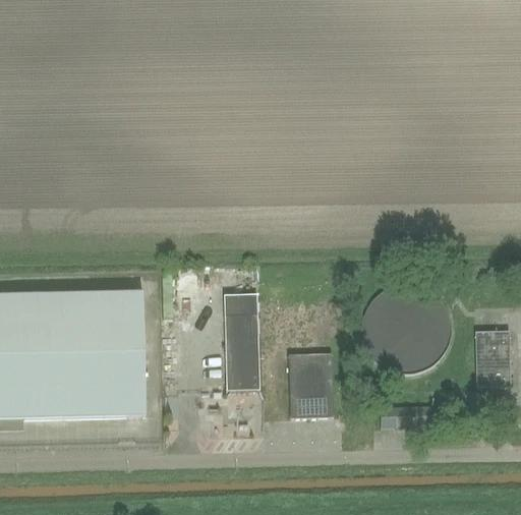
[(0,416),(146,414),(142,291),(0,293),(0,416)]
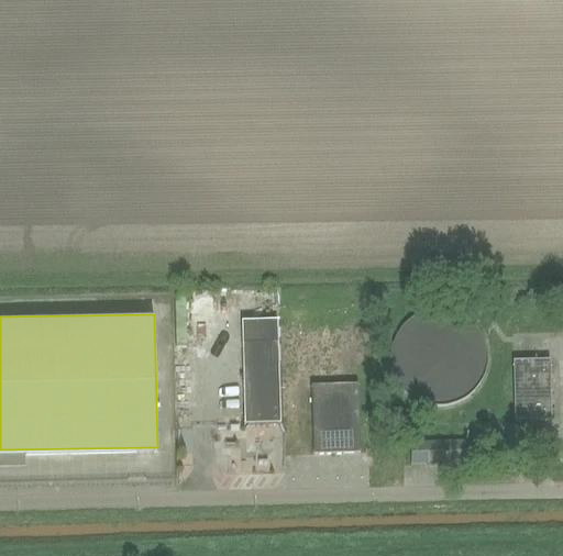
[(244,420),(279,419),(277,314),(241,317),(244,420)]
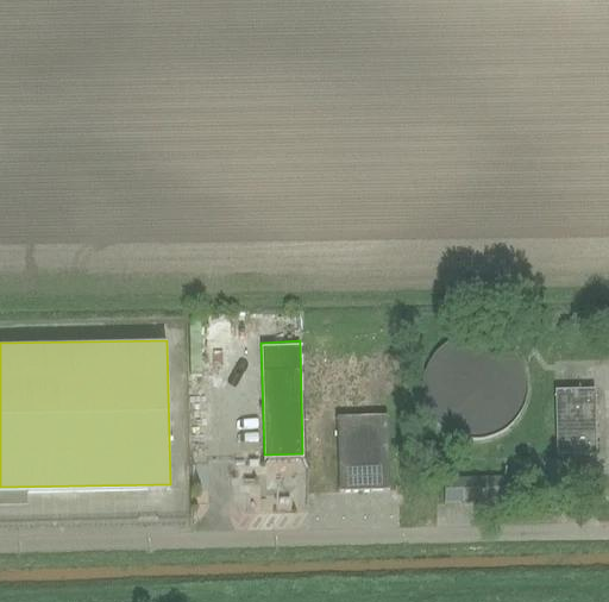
[(595,386),(579,386),(556,386),(557,450),(583,450),(583,449),(595,449),(595,418),(595,386)]
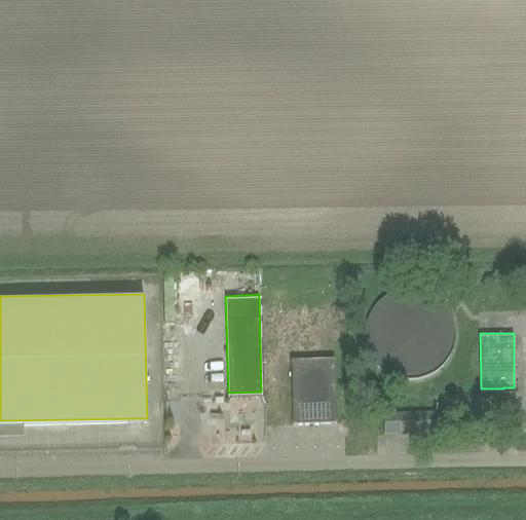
[(334,356),(291,357),(293,421),(336,419),(334,356)]
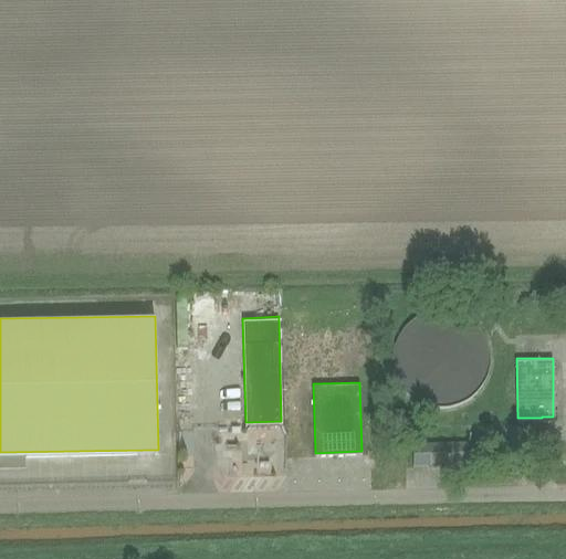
[(526,453),(555,452),(555,436),(525,438),(526,453)]
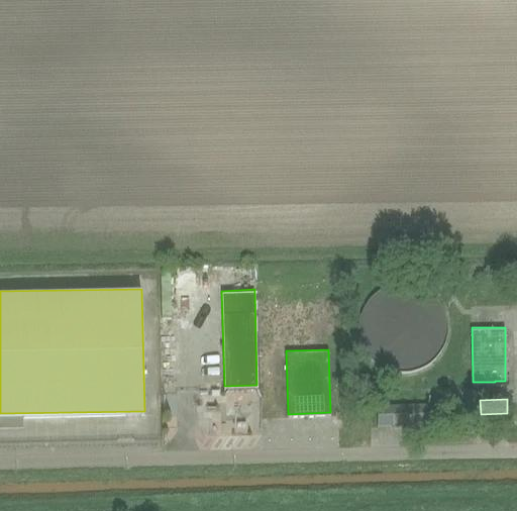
[(425,401),(378,402),(378,422),(402,421),(426,421),(425,401)]
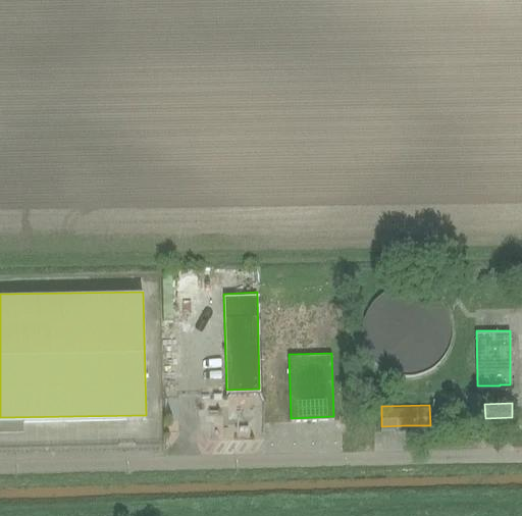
[(430,436),(430,425),(406,425),(406,437),(430,436)]
